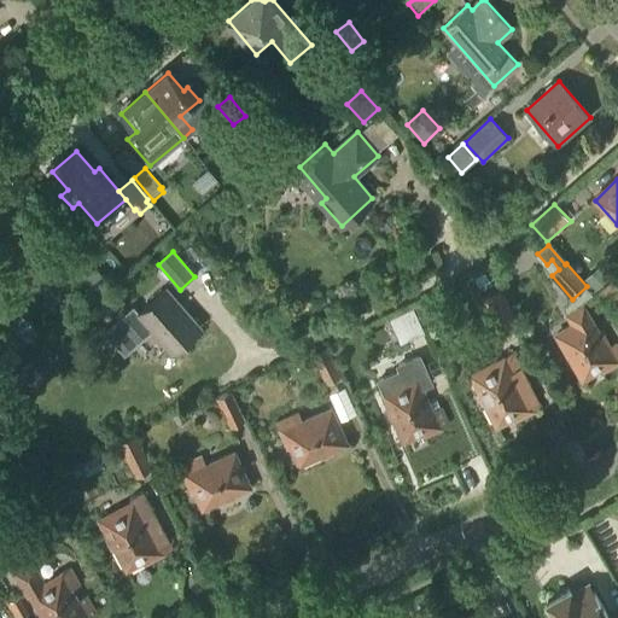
[(593,291),(608,278),(599,267),(583,281),(593,291)]
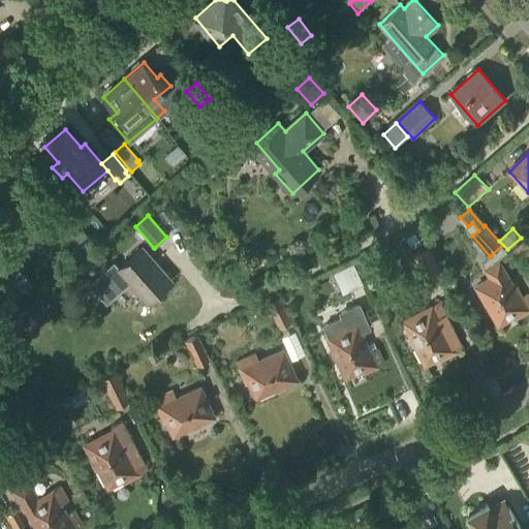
[(521,263),(528,255),(528,239),(512,253),(521,263)]
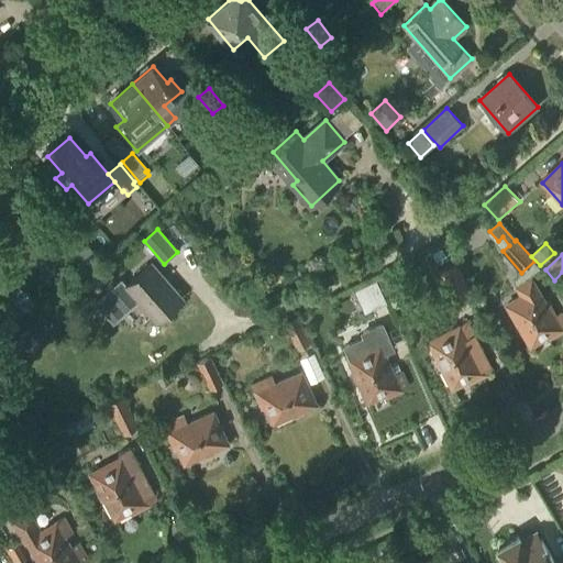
[(0,279),(8,290),(19,283),(20,283),(0,257),(0,279)]
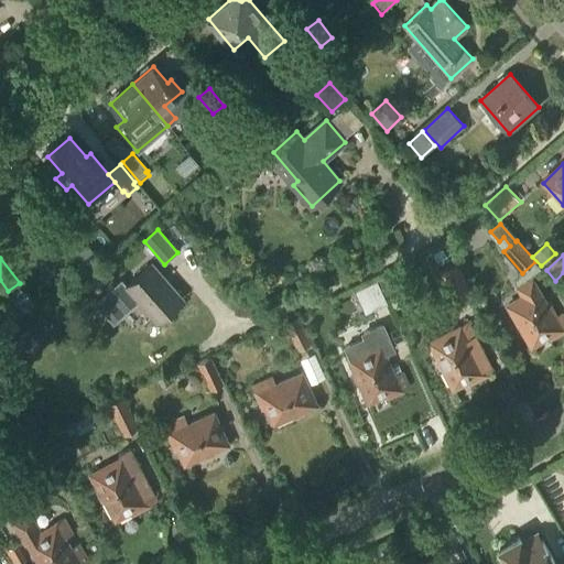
[(184,300),(152,263),(127,286),(121,279),(95,303),(114,324),(138,302),(158,324),(184,300)]
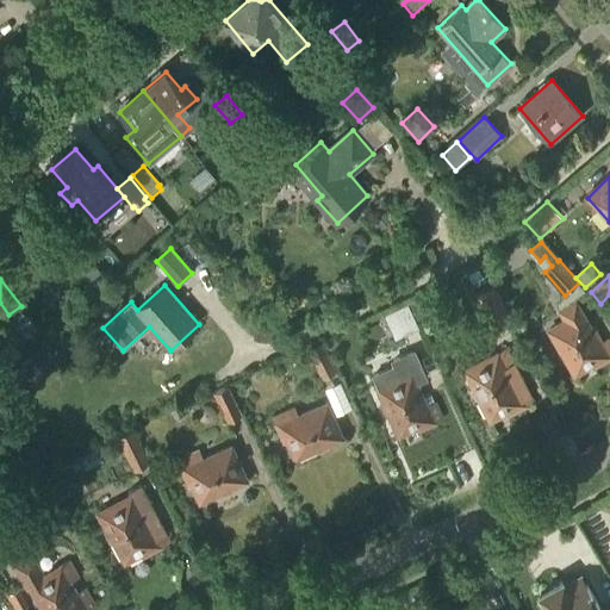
[(493,331),(512,322),(495,285),(475,294),(493,331)]
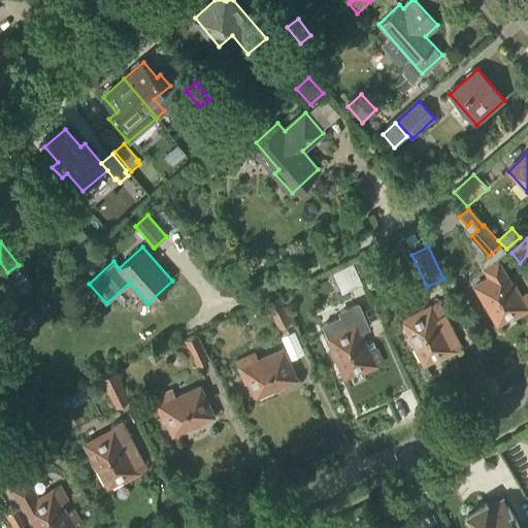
[(366,257),(352,263),(359,277),(373,271),(366,257)]
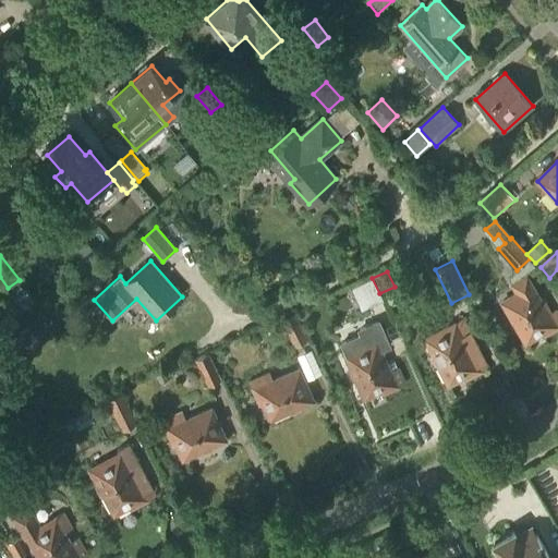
[(361,311),(383,301),(372,278),(350,289),(361,311)]
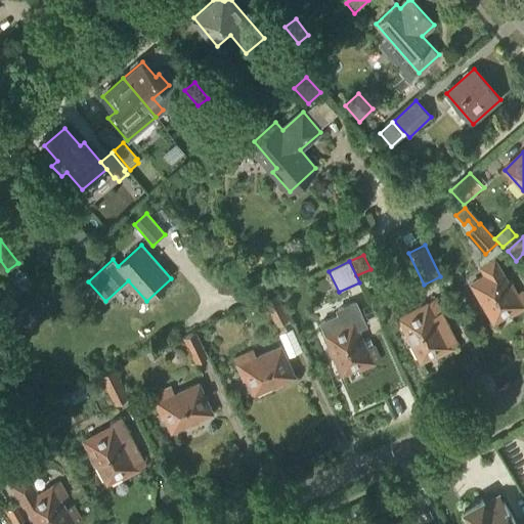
[(515,296),(494,261),(482,268),(487,276),(473,285),(494,322),(509,313),(511,316),(523,307),(523,293),(523,291),(515,296)]
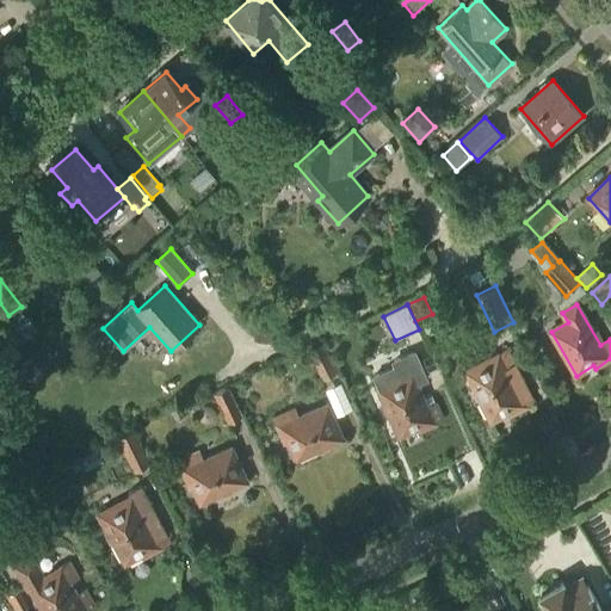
[(321,380),(337,371),(322,343),(307,350),(321,380)]
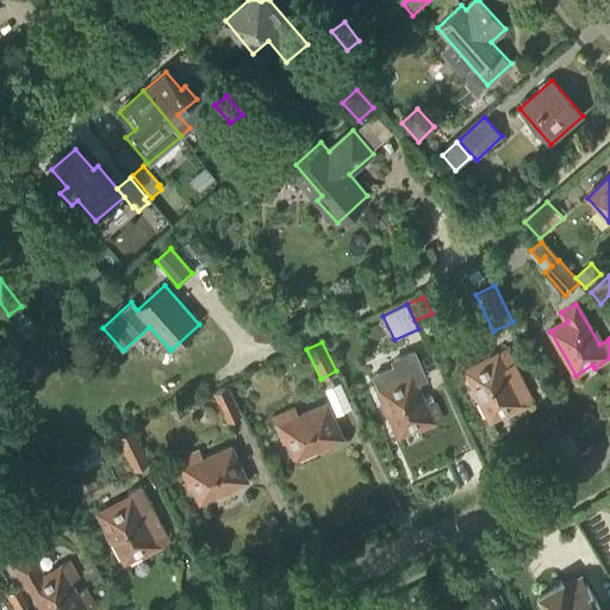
[(511,384),(504,369),(514,365),(505,350),(464,372),(490,422),(508,412),(509,415),(534,403),(521,379),(511,384)]
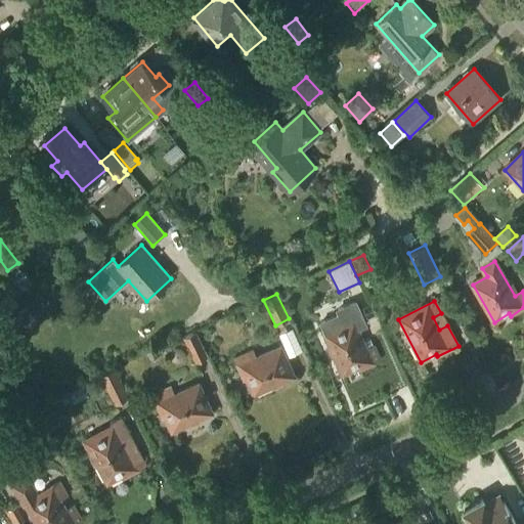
[(363,343),(354,321),(325,334),(343,374),(358,367),(359,369),(381,360),(375,346),(374,346),(370,340),(363,343)]
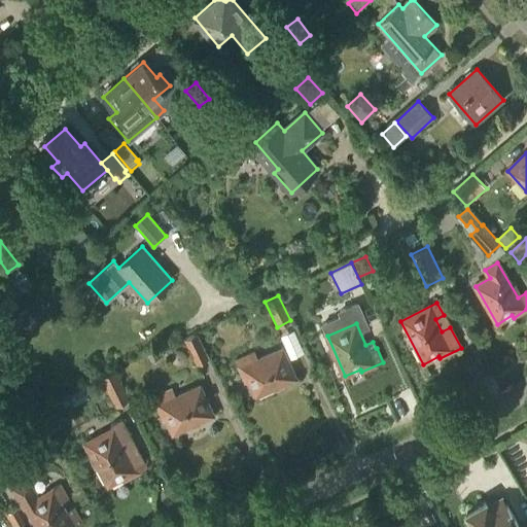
[(196,364),(209,358),(197,334),(183,340),(196,364)]
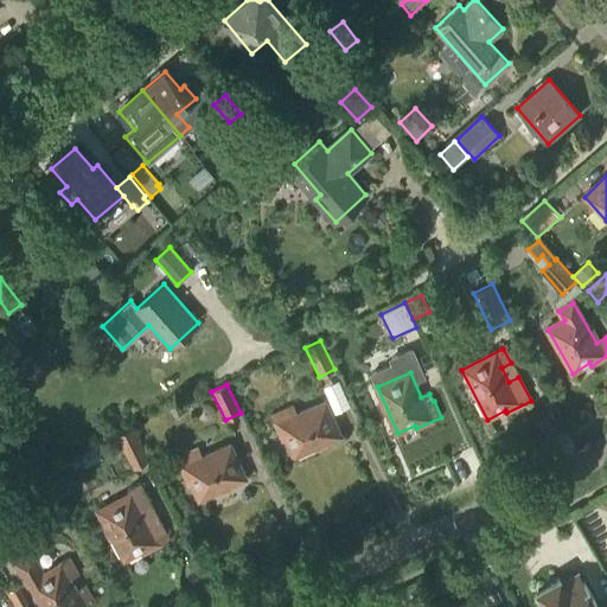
[(340,435),(326,402),(293,417),(288,408),(273,415),(283,440),(286,439),(294,457),(340,435)]
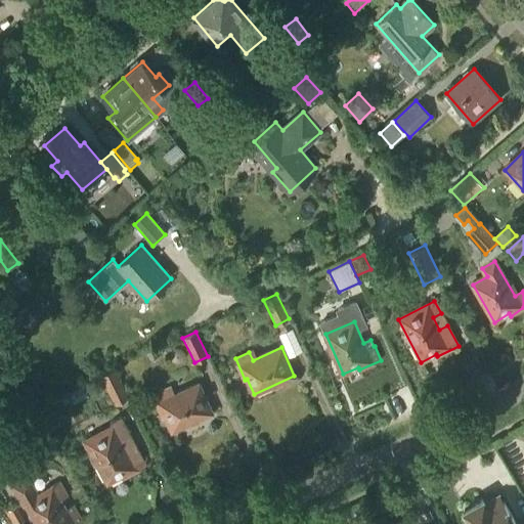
[(115,405),(129,398),(115,368),(100,376),(115,405)]
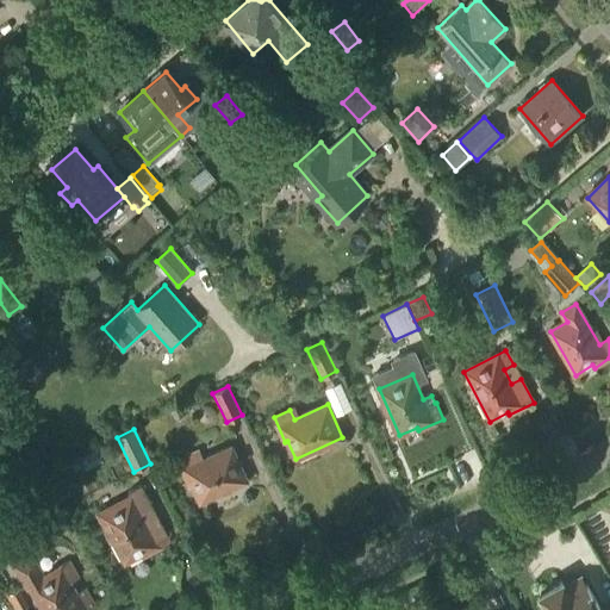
[(247,480),(232,447),(199,462),(194,453),(179,460),(190,485),(192,484),(200,502),(247,480)]
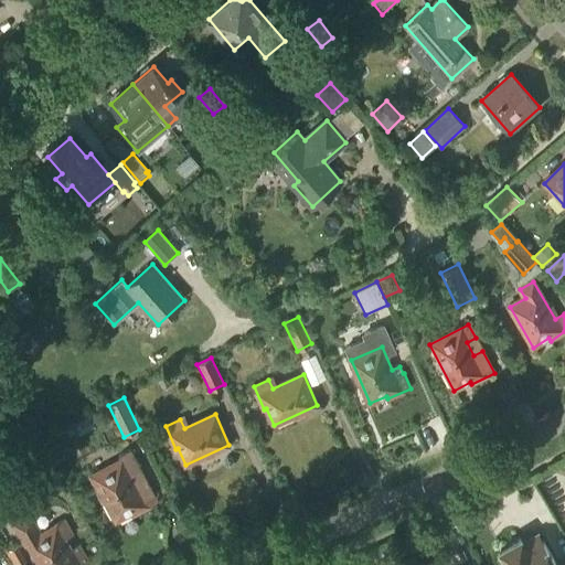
[(135,515),(140,512),(159,502),(130,449),(119,455),(123,459),(92,476),(116,521),(132,512),(135,515)]
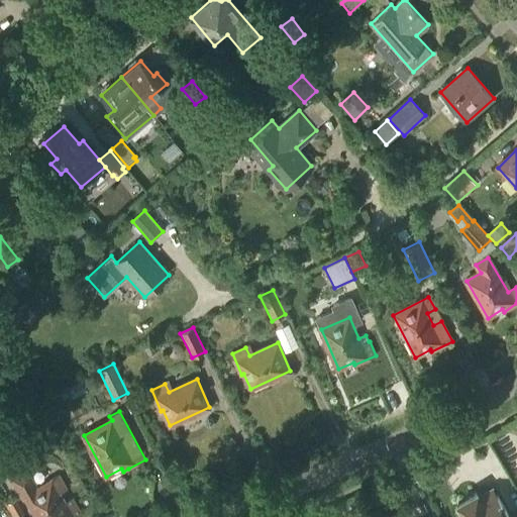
[(37,489),(27,471),(12,480),(23,499),(25,498),(36,516),(81,516),(83,516),(60,477),(37,489)]
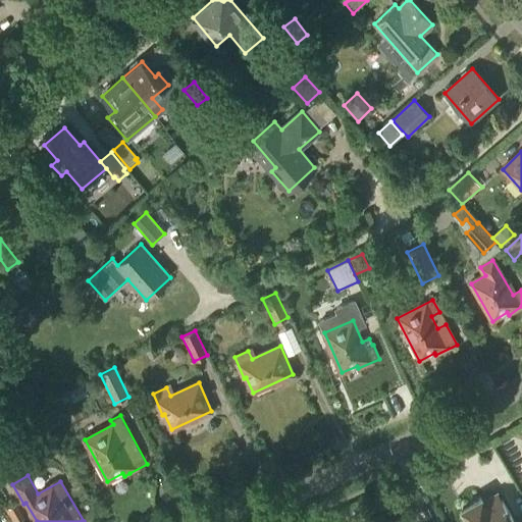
[(480,498),(462,509),(470,521),(521,521),(521,520),(518,521),(512,521),(513,520),(502,501),(501,502),(497,493),(482,502),(480,498)]
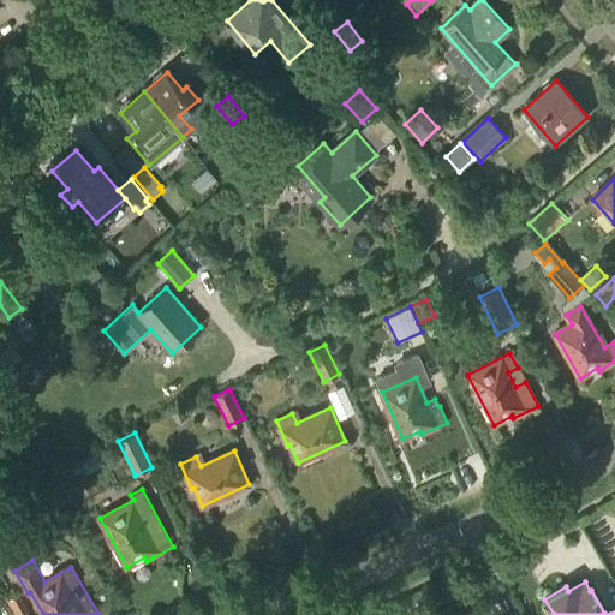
[(447,601),(441,587),(431,591),(437,605),(447,601)]
